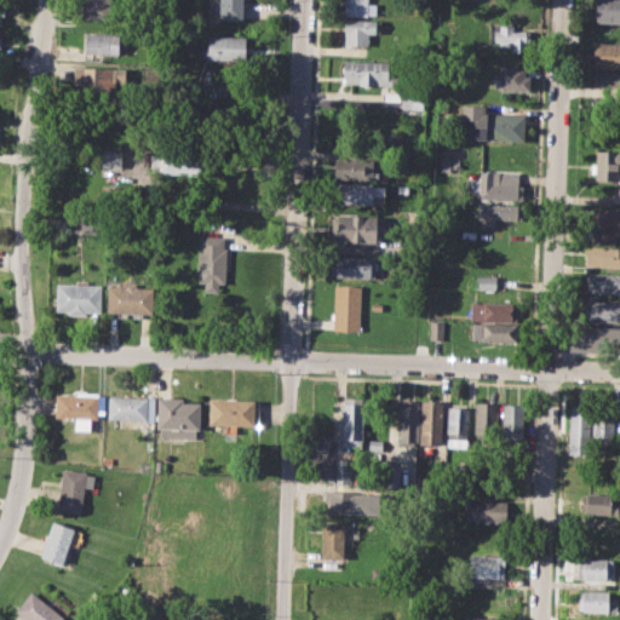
[(84,0),(109,0),(109,17),(84,17),(84,0)]
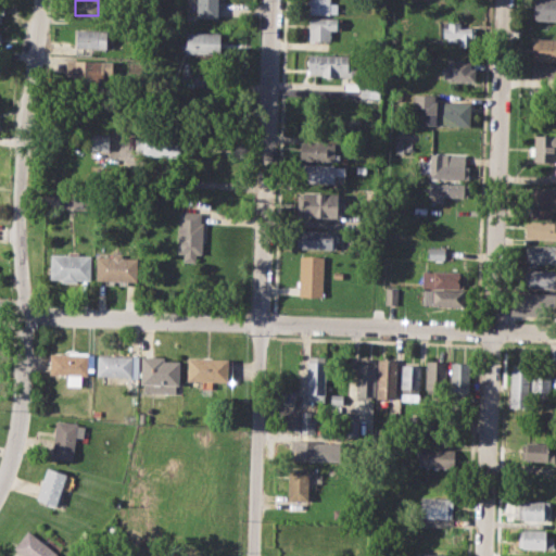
[(196,0),(217,0),(217,19),(194,17),(196,0)]
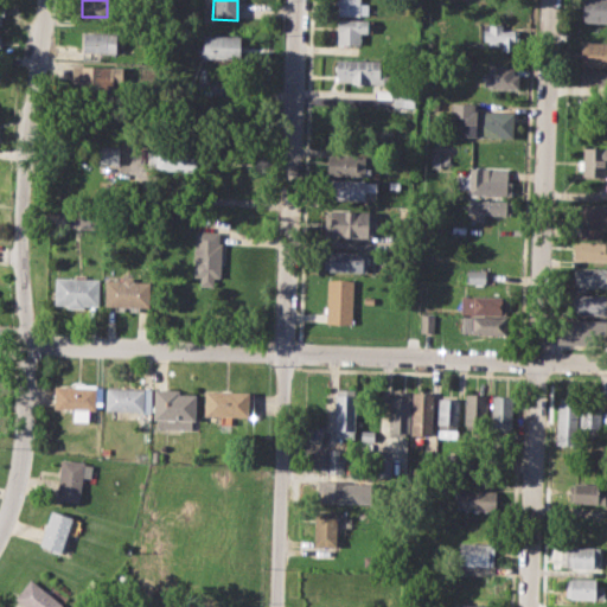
[(337,0),(359,0),(359,2),(368,2),(366,16),(337,14),(337,0)]
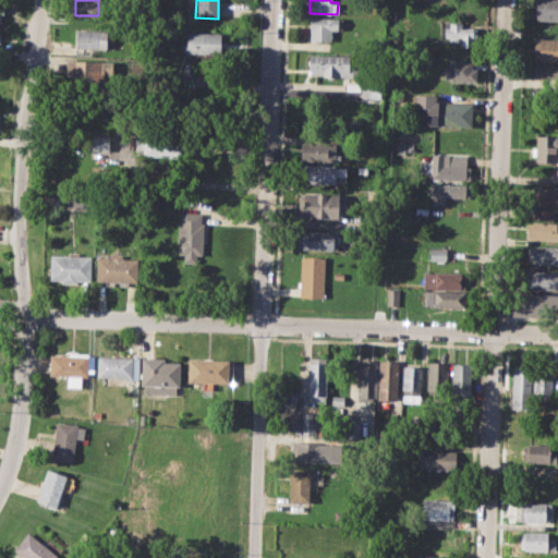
[(536,0),(557,0),(557,19),(536,19),(536,0)]
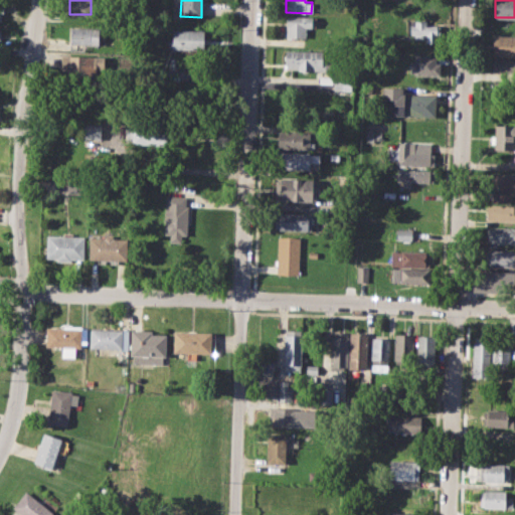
[(287,15),(316,17),(316,28),(306,27),(305,38),(286,37),(287,15)]
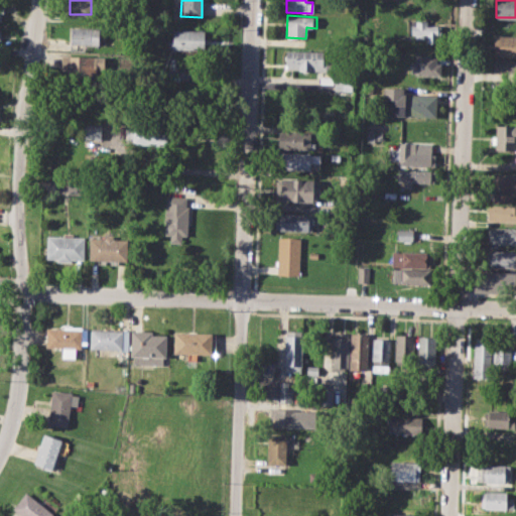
[(409,19),(428,19),(428,24),(441,25),(440,44),(427,43),(427,37),(414,36),(415,33),(409,33),(409,19)]
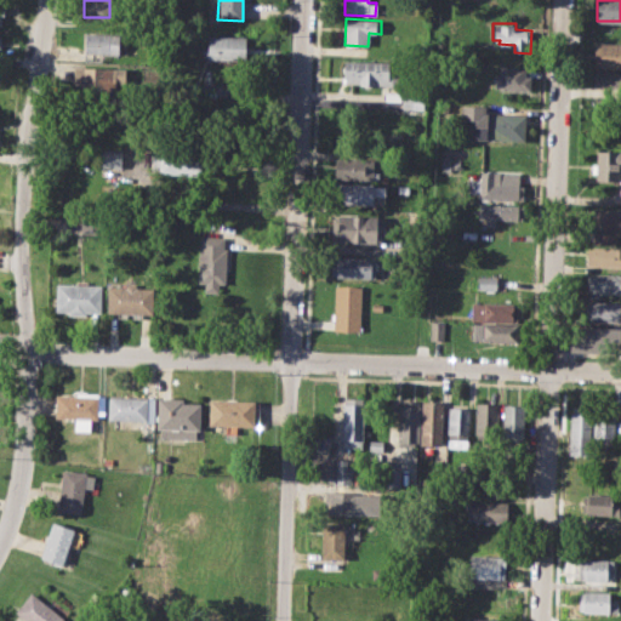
[(83,32),(123,32),(121,55),(101,53),(101,61),(83,61),(83,32)]
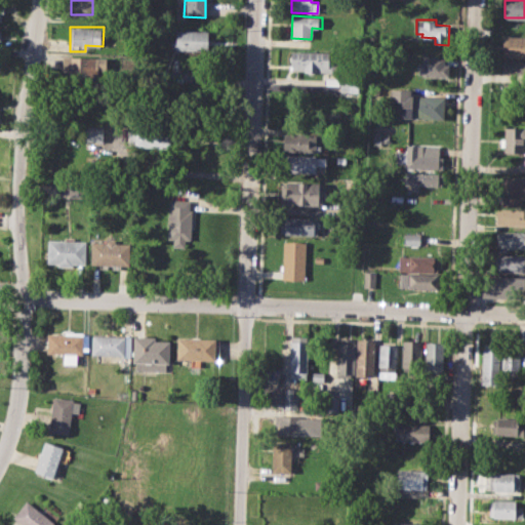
[(175,30),(208,31),(208,50),(174,49),(175,30)]
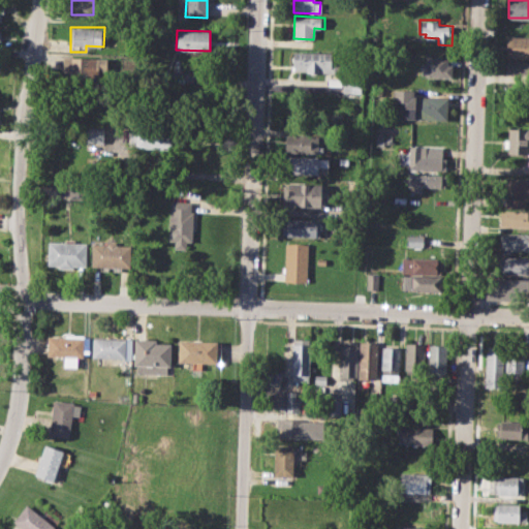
[(506,36),(528,36),(528,58),(505,58),(506,36)]
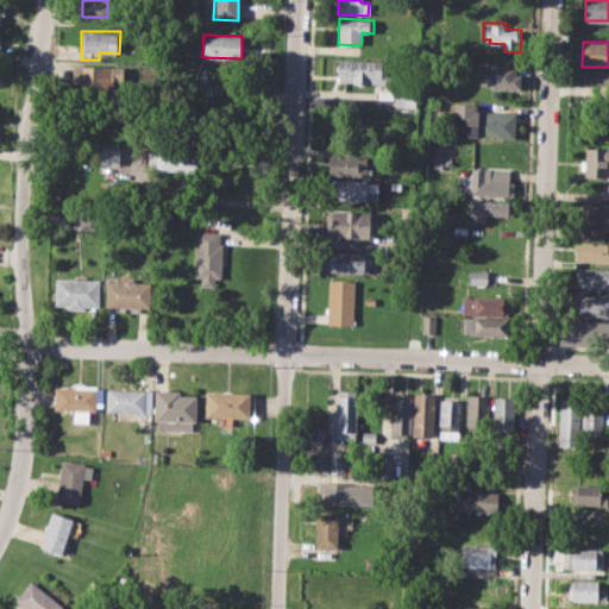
[(337,60),(387,61),(387,85),(336,82),(337,60)]
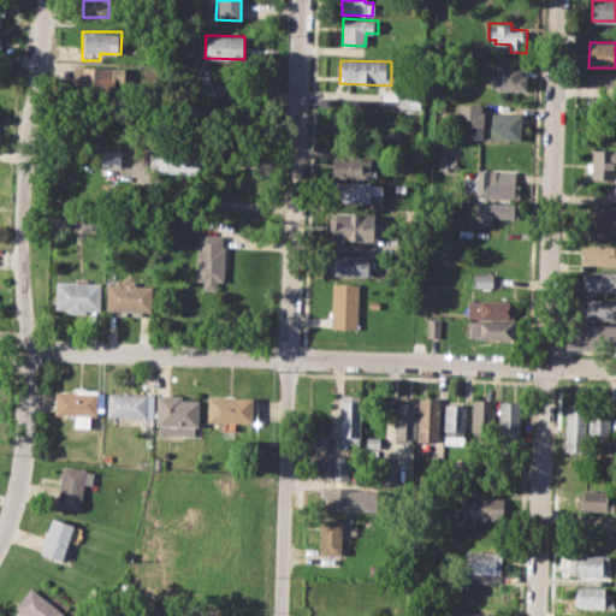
[(73,65),(124,66),(124,84),(72,83),(73,65)]
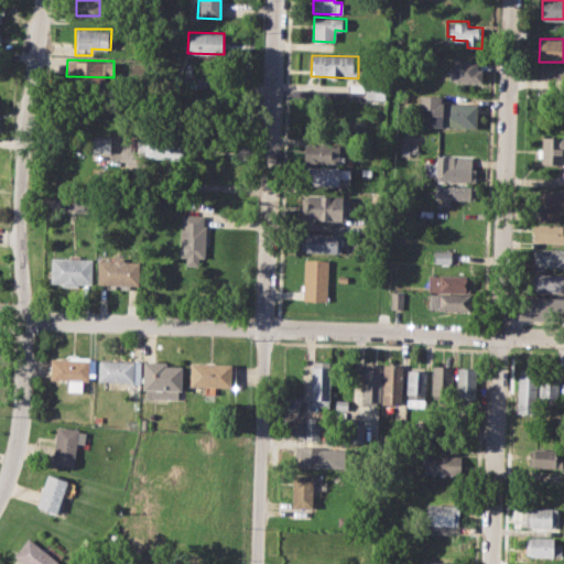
[(443,60),(477,62),(476,69),(481,69),(480,84),(453,83),(453,78),(441,77),(443,60)]
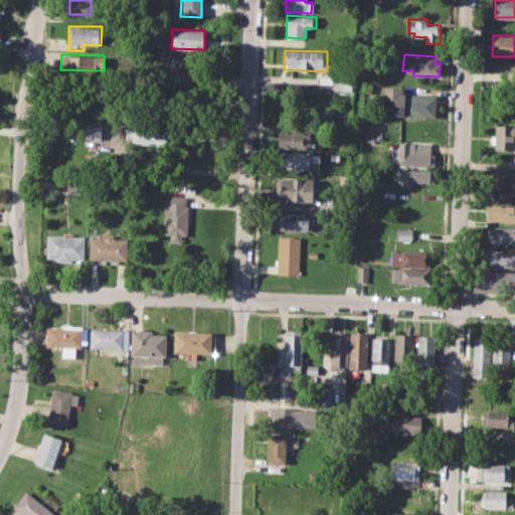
[(493,59),(514,60),(514,75),(492,74),(493,59)]
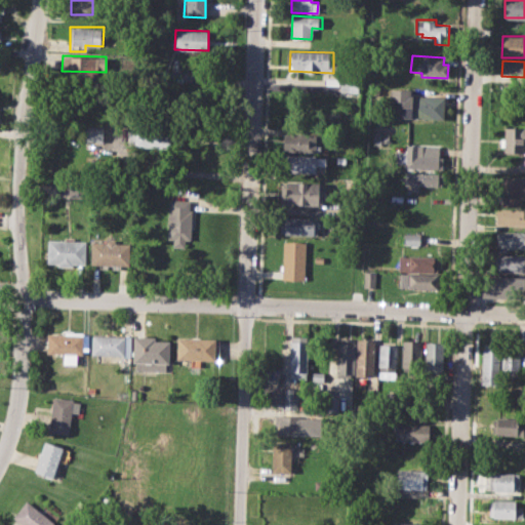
[(339,76),(358,76),(358,91),(339,91),(339,76)]
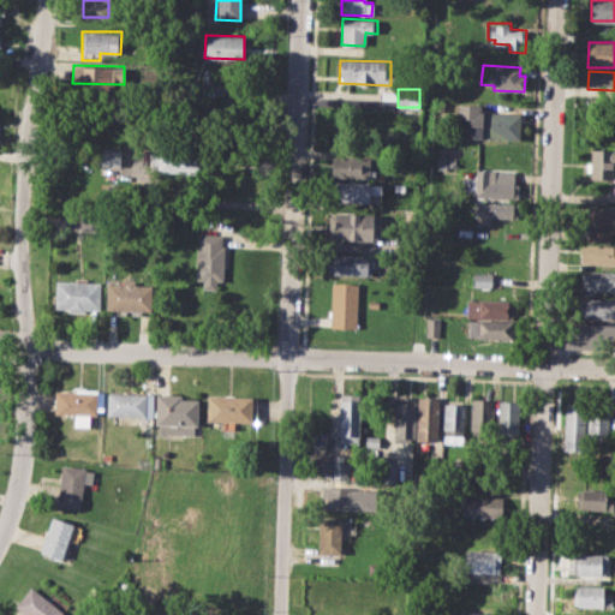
[(457,102),(479,103),(479,112),(519,114),(518,141),(455,137),(457,102)]
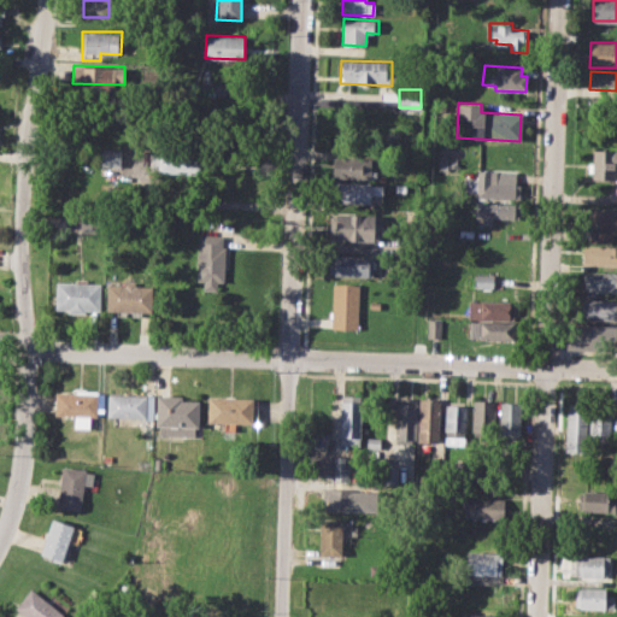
[(100,146),(122,147),(122,166),(99,165),(100,146)]
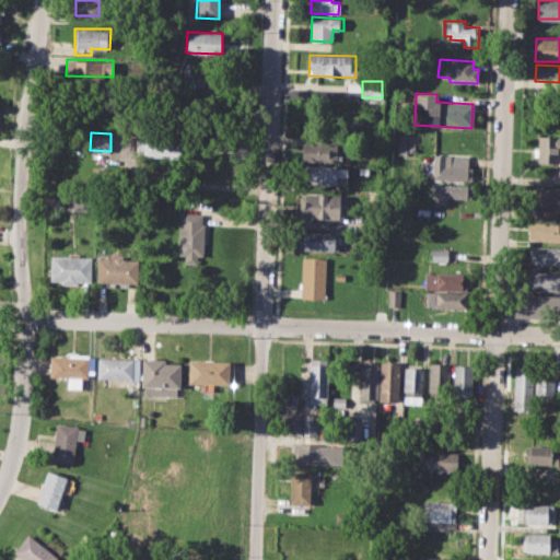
[(140,136),(183,138),(182,158),(139,155),(140,136)]
